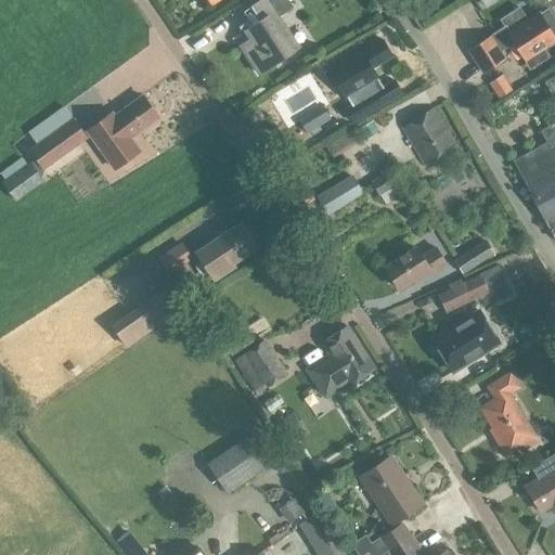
[(147,0),(151,10),(177,0),(147,0)]
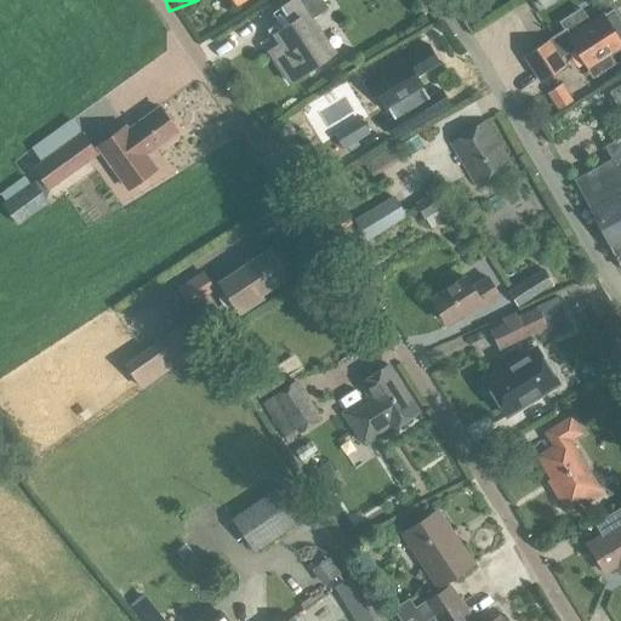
[(290,83),(334,53),(311,18),(326,7),(322,0),(291,0),(272,13),(283,29),(274,34),(281,45),(269,52),(290,83)]
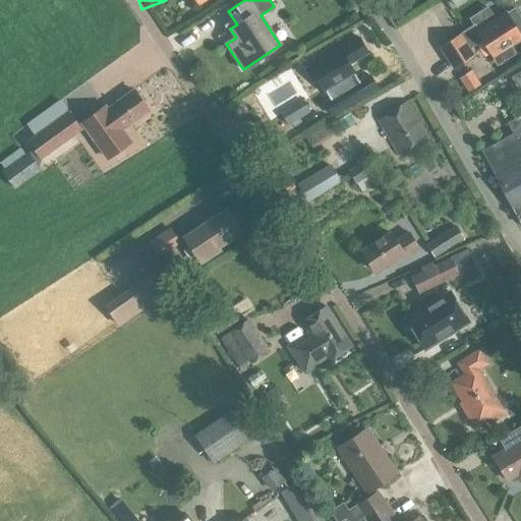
[(475,24),(439,48),(454,70),(476,56),(471,48),(483,40),(494,56),(520,39),(520,19),(515,9),(479,31),(475,24)]
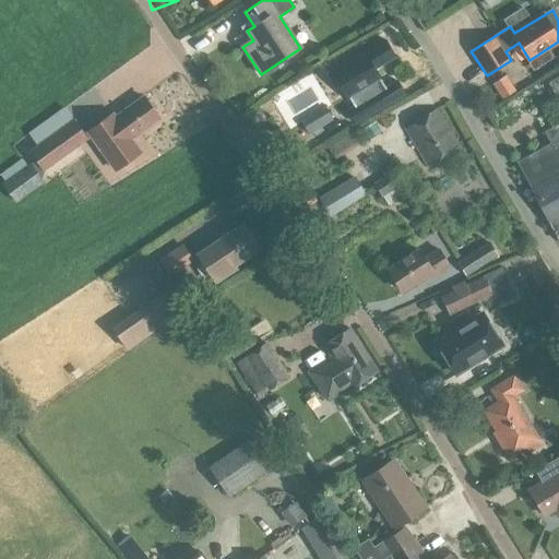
[(330,71),(348,100),(381,80),(375,70),(395,58),(385,42),(357,59),(356,56),(330,71)]
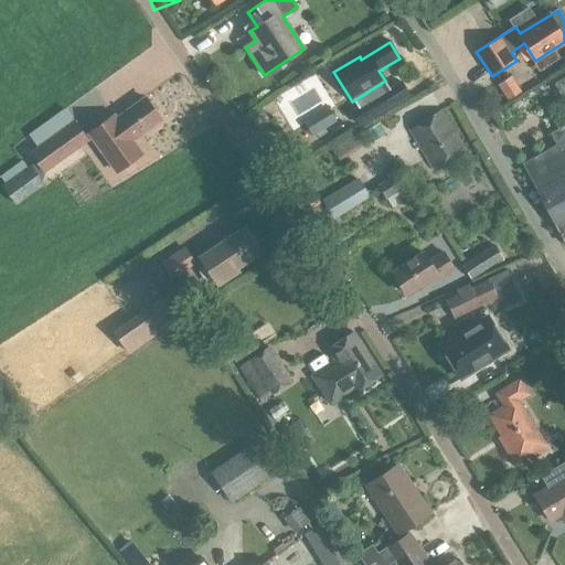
[(508,100),(522,92),(511,76),(498,85),(508,100)]
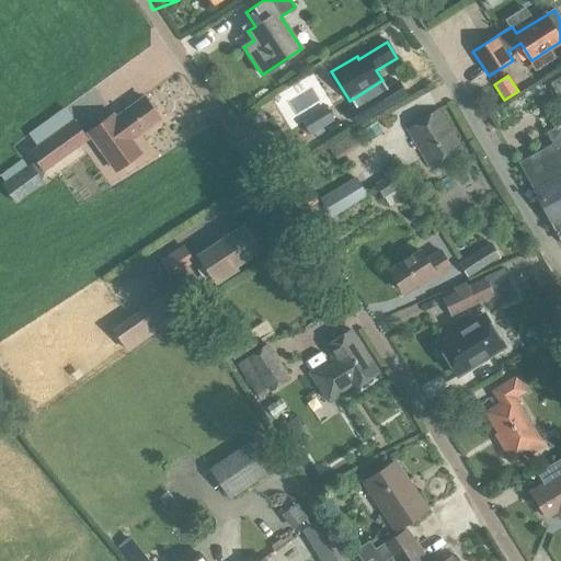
[(356,125),(389,106),(380,92),(348,111),(356,125)]
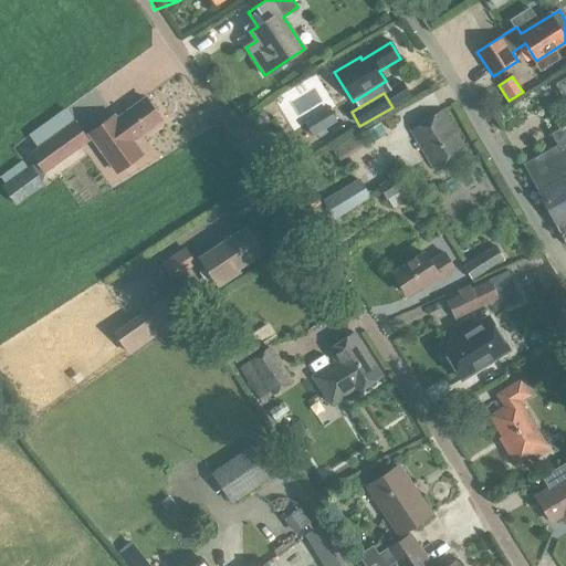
[(132,143),(133,142),(161,121),(145,100),(116,119),(115,121),(132,143)]
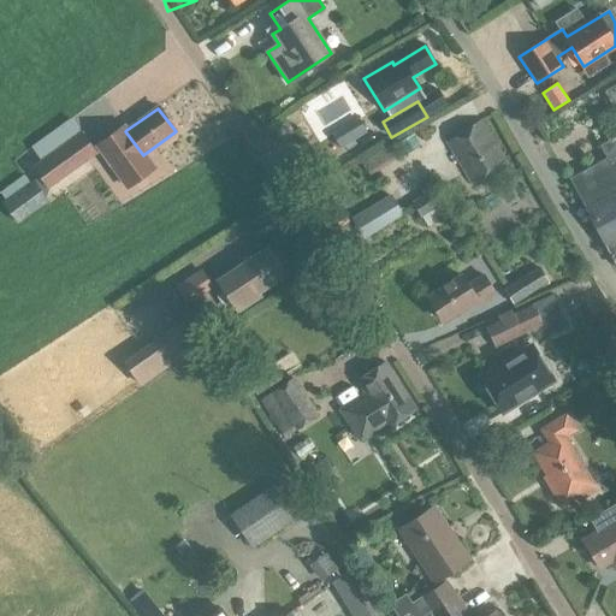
[(446,142),(475,188),(510,166),(483,120),(446,142)]
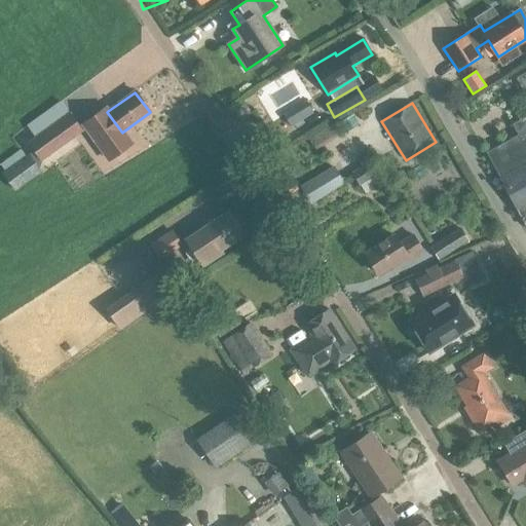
[(107,112),(108,111),(106,108),(82,125),(109,161),(132,144),(123,132),(122,133),(107,112)]
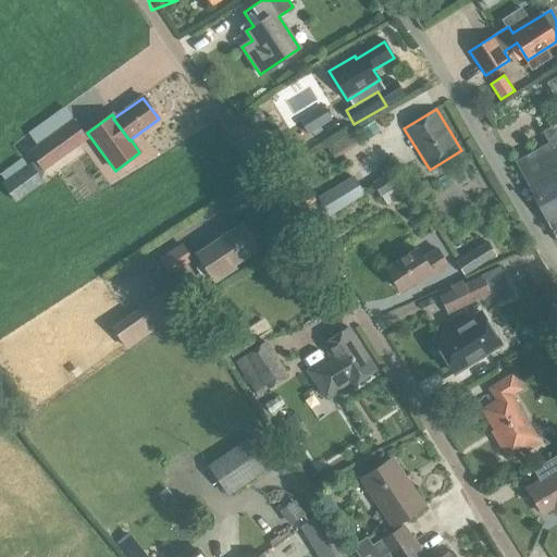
[(86,139),(73,121),(31,152),(44,170),(86,139)]
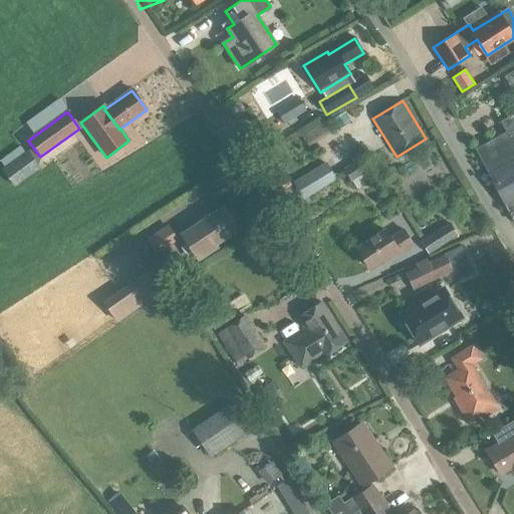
[(284,123),(278,112),(265,119),(272,131),(284,123)]
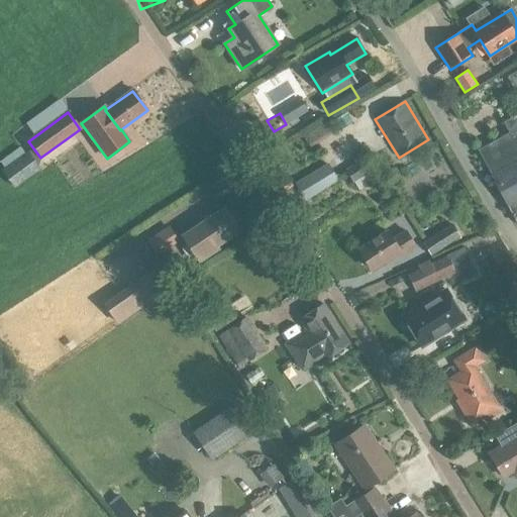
[(516,116),(504,124),(509,133),(479,151),(516,219),(516,116)]
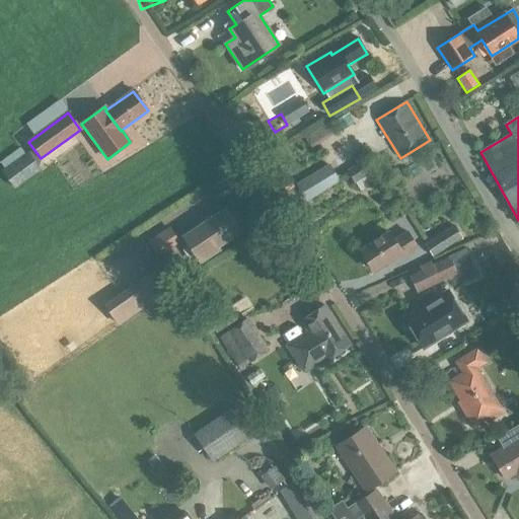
[(311,134),(308,136),(312,144),(314,144),(315,146),(331,136),(325,125),(314,131),(311,133),(311,134)]
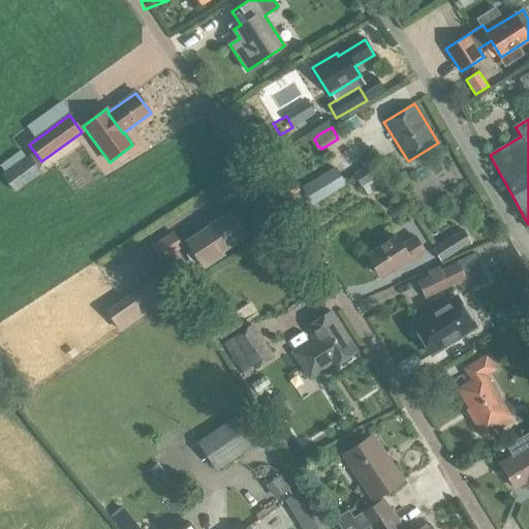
[(42,176),(30,158),(5,177),(17,193),(42,176)]
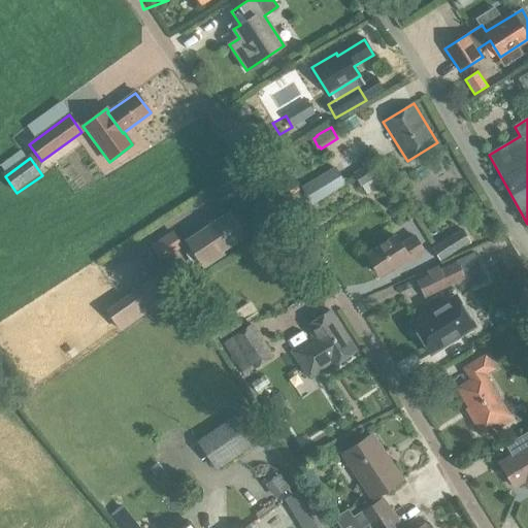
[(342,185),(334,170),(305,187),(315,202),(342,185)]
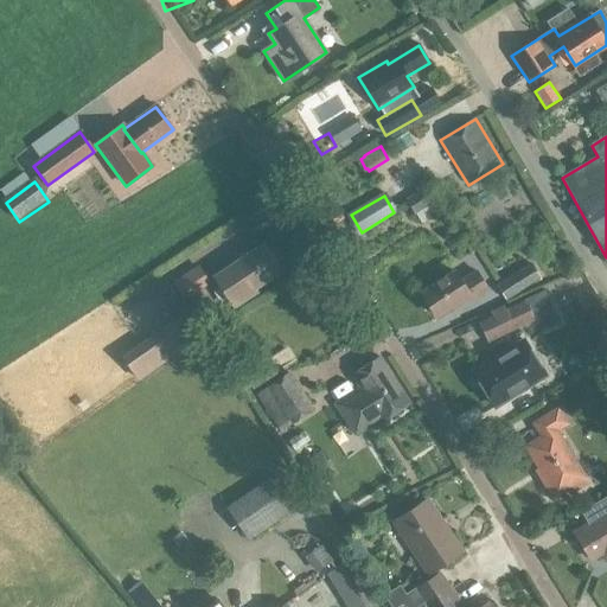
[(422,237),(436,228),(429,217),(415,227),(422,237)]
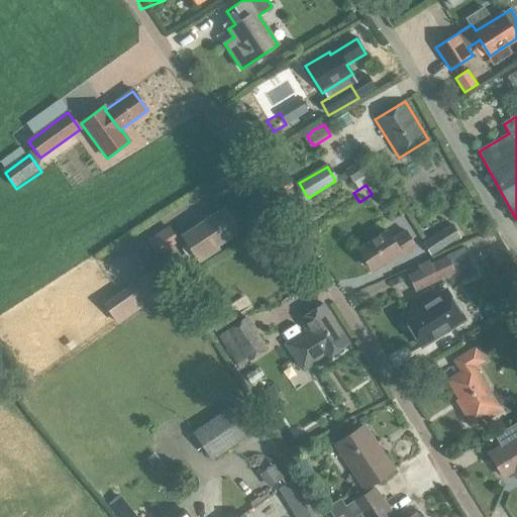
[(226,208),(183,236),(201,265),(222,250),(218,244),(240,230),(226,208)]
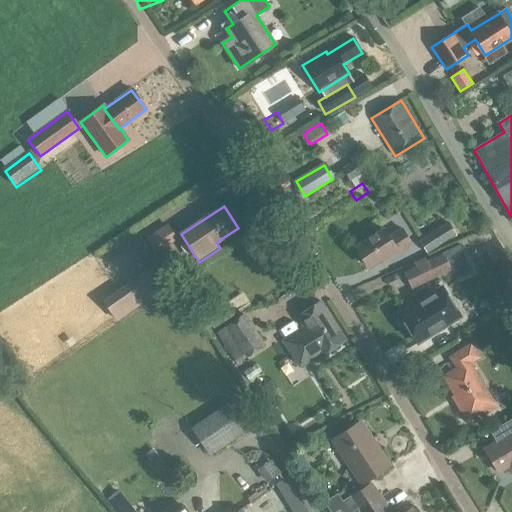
[(168,223),(147,237),(145,238),(156,254),(178,239),(168,223)]
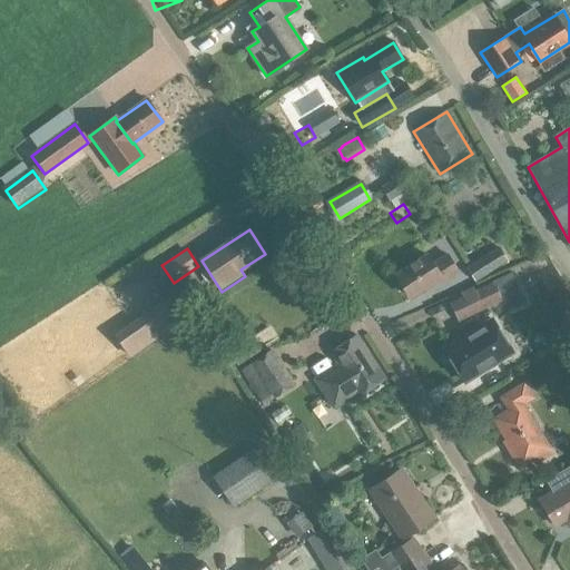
[(489,254),(467,268),(475,282),(498,267),(498,266),(507,261),(499,248),(489,254)]
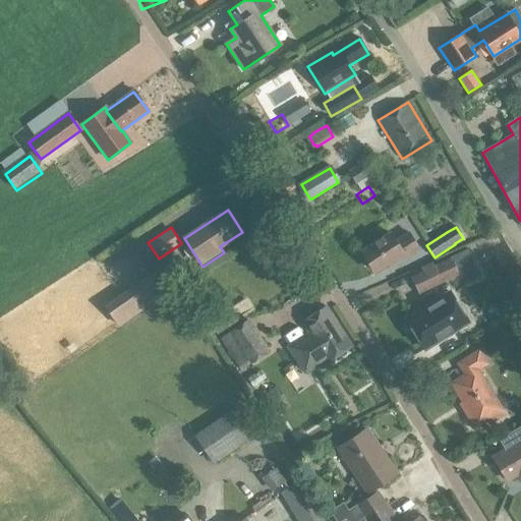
[(390,234),(362,251),(375,272),(403,254),(404,257),(418,248),(409,234),(395,242),(390,234)]
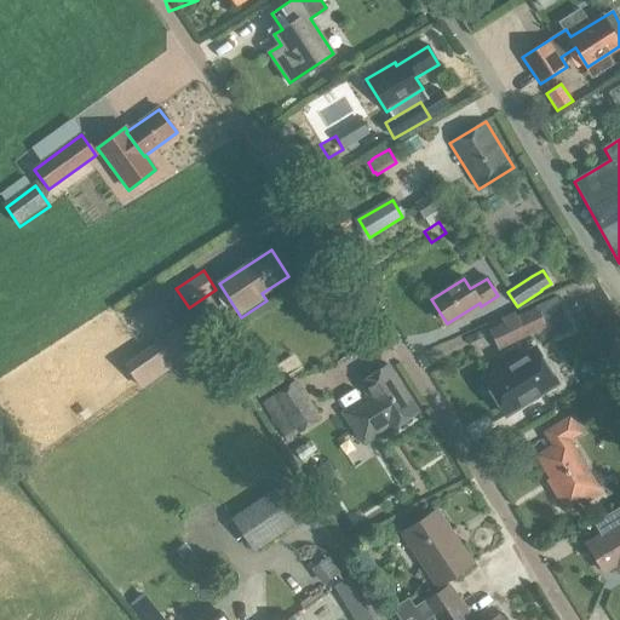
[(491,329),(500,350),(545,328),(546,329),(550,327),(555,339),(573,331),(563,309),(572,305),(564,291),(546,299),(546,300),(535,305),(537,309),(517,317),(515,313),(503,319),(505,323),(491,329)]
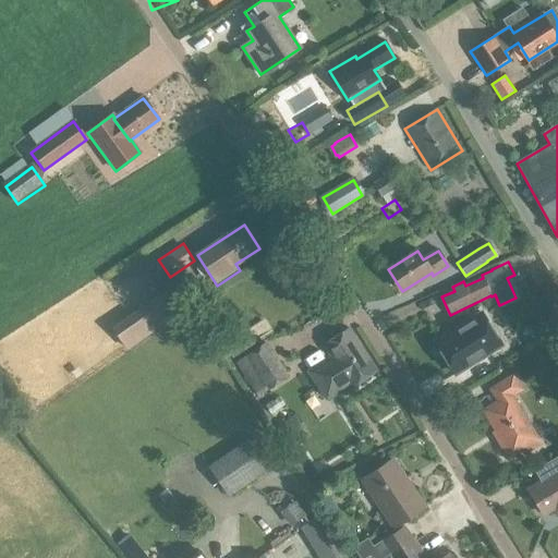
[(500,344),(480,312),(434,341),(455,374),(500,344)]
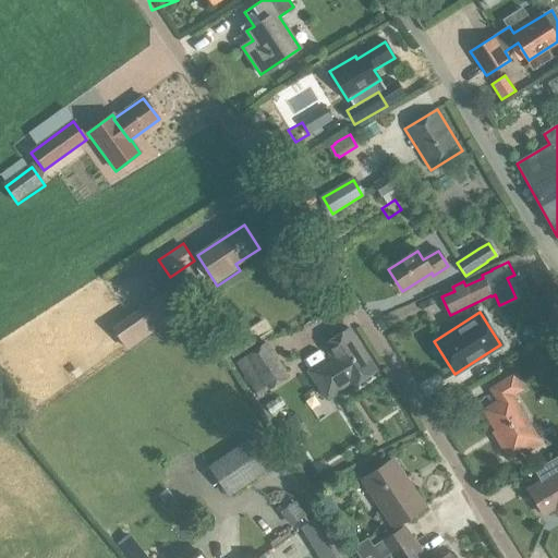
[(129,363),(178,330),(170,318),(121,350),(129,363)]
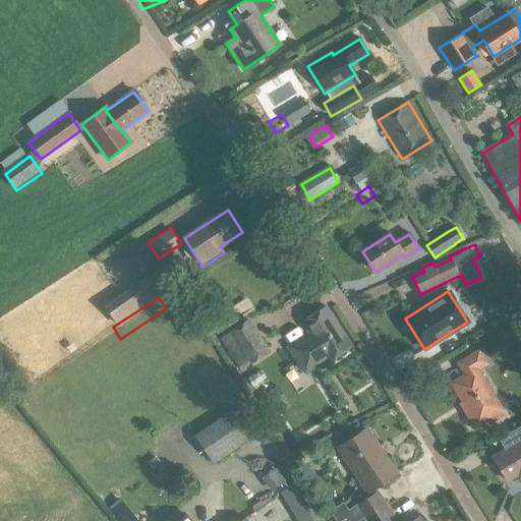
[(326,363),(351,345),(325,306),(302,323),(309,334),(289,348),(306,372),(325,360),(326,363)]
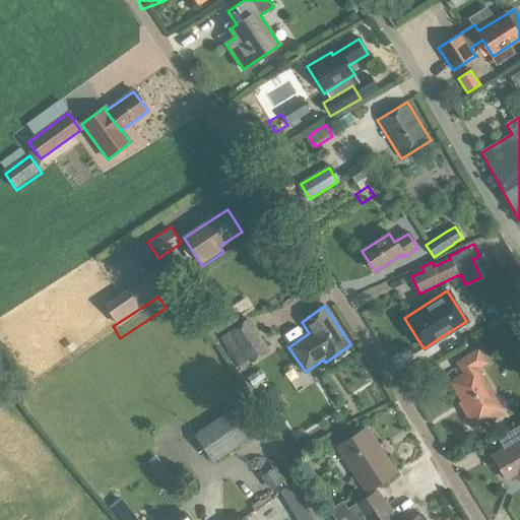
[(231,334),(252,365),(269,352),(248,322),(231,334)]
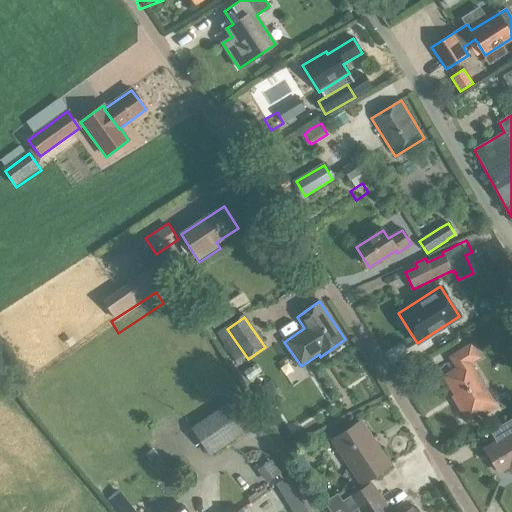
[(481,408),(484,413),(496,405),(469,363),(478,357),(470,344),(450,357),(456,368),(443,376),(459,400),(455,402),(465,418),(481,408)]
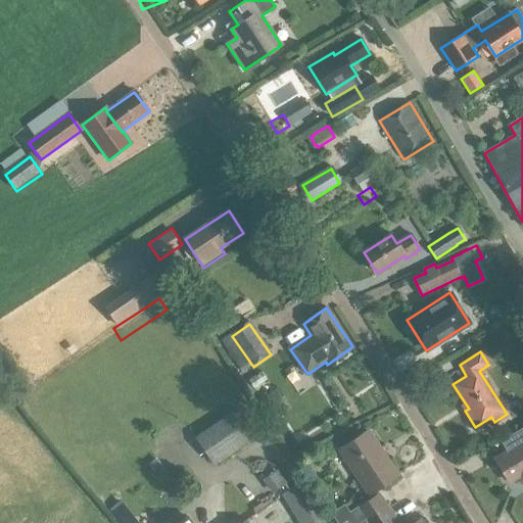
[(218,466),(258,436),(241,411),(199,441),(218,466)]
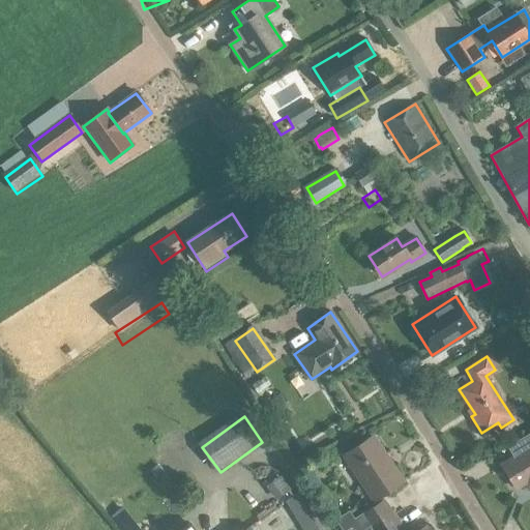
[(529,438),(528,435),(507,446),(513,457),(503,464),(504,465),(503,466),(508,475),(506,478),(510,486),(514,486),(517,489),(527,481),(529,487),(529,438)]
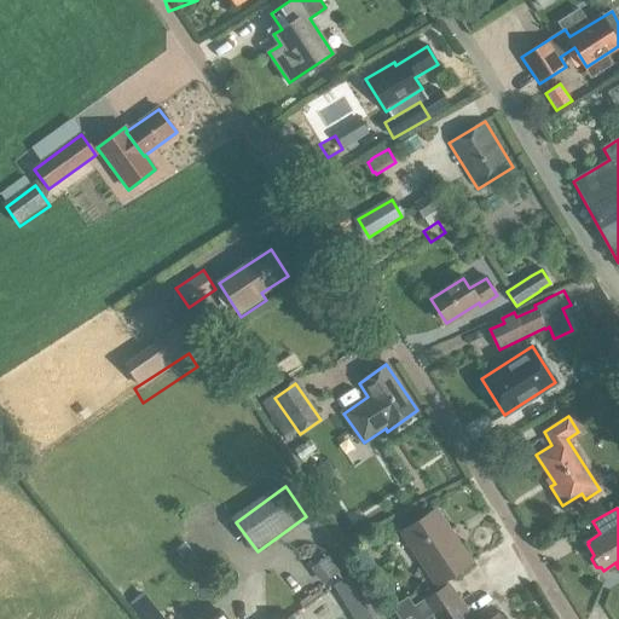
[(437,583),(469,562),(435,510),(403,531),(437,583)]
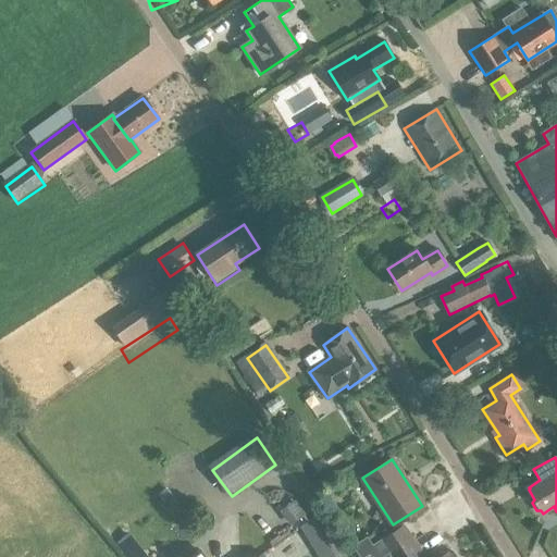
[(323,540),(312,520),(299,528),(311,547),(323,540)]
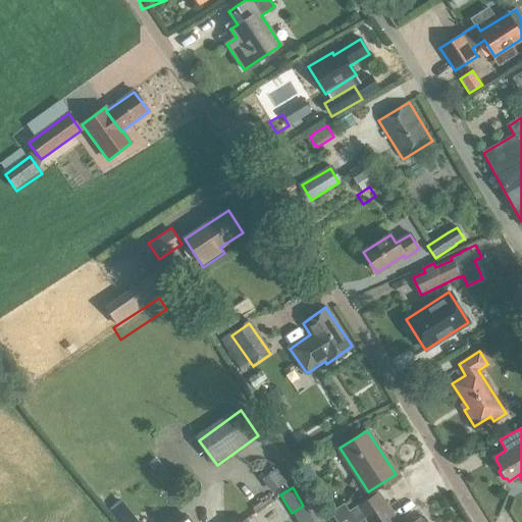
[(345,503),(330,512),(336,521),(355,521),(386,502),(379,491),(349,511),(345,503)]
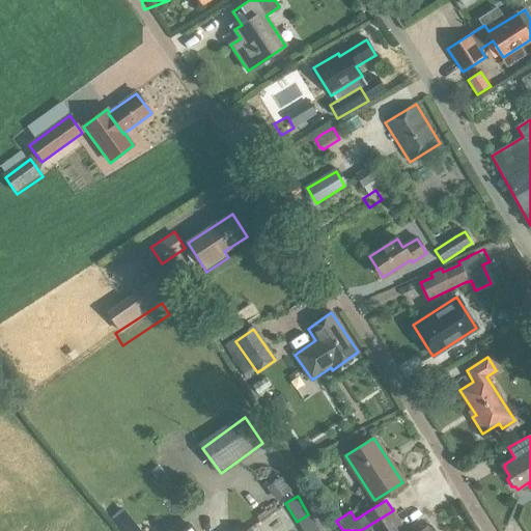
[(401,530),(406,529),(394,512),(393,510),(361,530),(401,530)]
